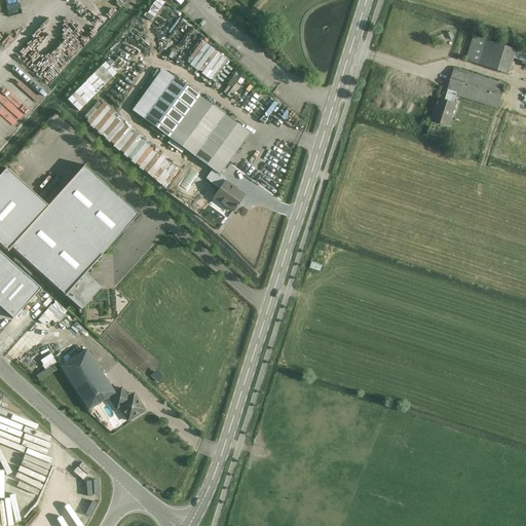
[(515,59),(525,63),(525,48),(517,46),(516,49),(473,36),(465,61),(510,75),(515,59)]
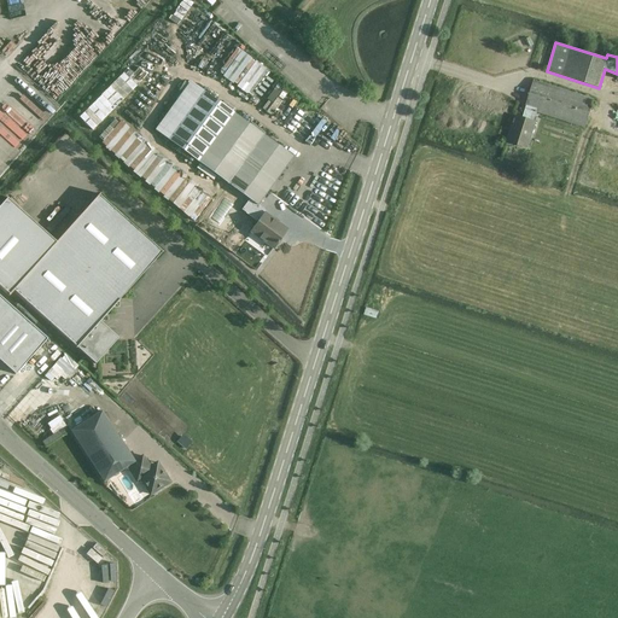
[(250,232),(273,249),(287,229),(266,214),(267,211),(258,205),(293,157),(203,91),(191,81),(155,130),(168,140),(167,140),(249,200),(242,210),(258,222),(250,232)]
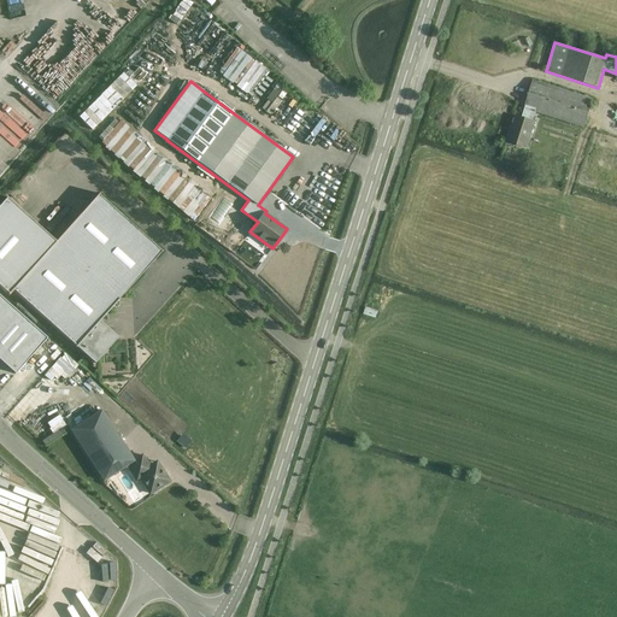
[(585,128),(593,100),(533,81),(524,106),(521,118),(516,117),(511,131),(510,131),(507,141),(527,147),(534,123),(533,122),(535,112),(585,128)]
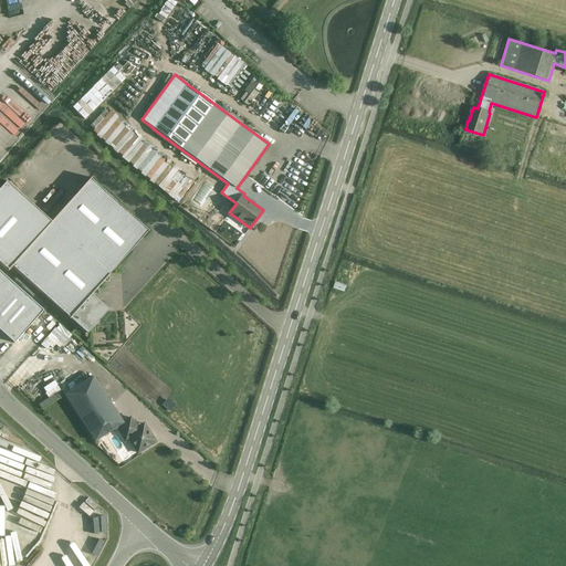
[(106,77),(83,98),(94,111),(117,90),(106,77)]
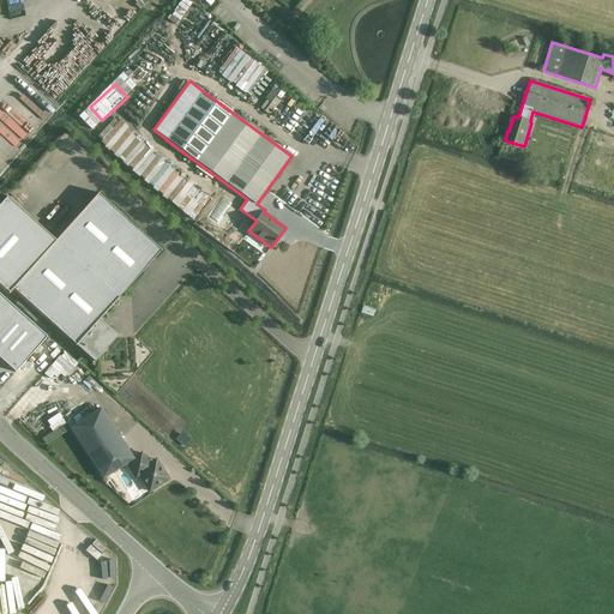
[(324,114),(318,120),(282,92),(276,100),(280,102),(269,118),(304,144),(317,127),(325,133),(335,121),(324,114)]
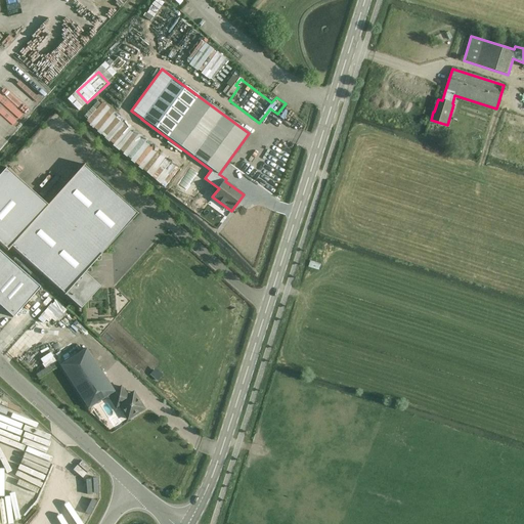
[(182,165),(98,100),(83,120),(167,184),(182,165)]
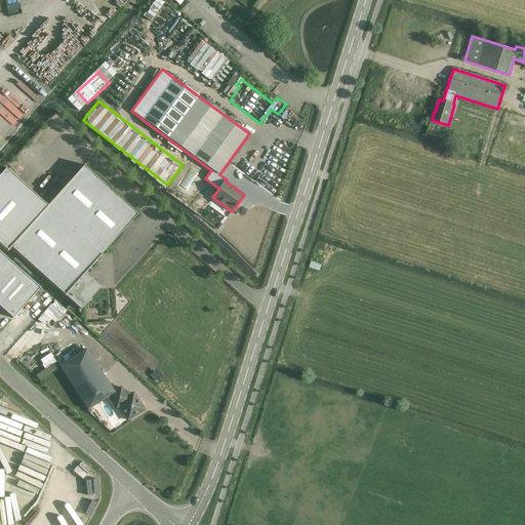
[(10,247),(81,310),(101,287),(85,274),(137,214),(83,166),(47,206),(5,168),(0,174),(0,243),(7,250),(10,247)]
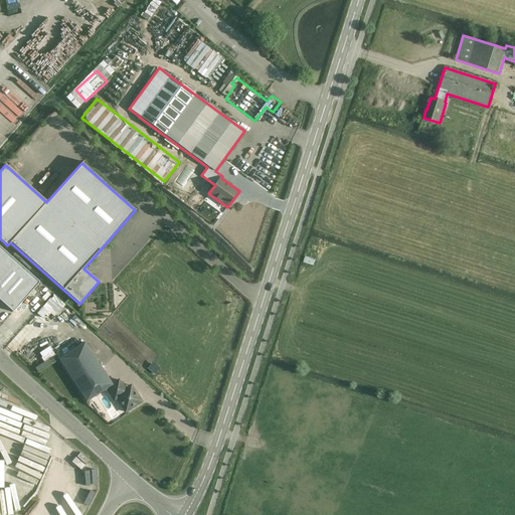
[(241,250),(253,244),(249,236),(237,242),(241,250)]
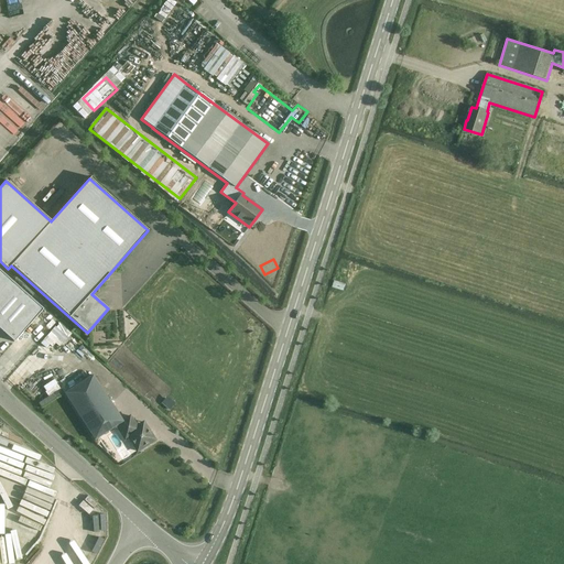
[(9,278),(0,286),(0,322),(25,293),(9,278)]
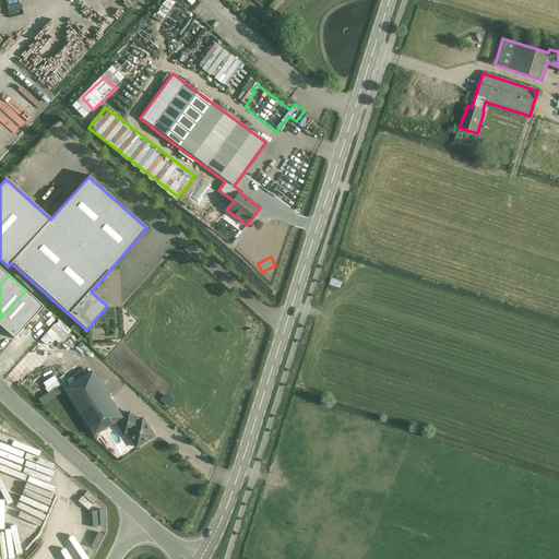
[(25,290),(0,319),(0,326),(14,340),(43,307),(25,290)]
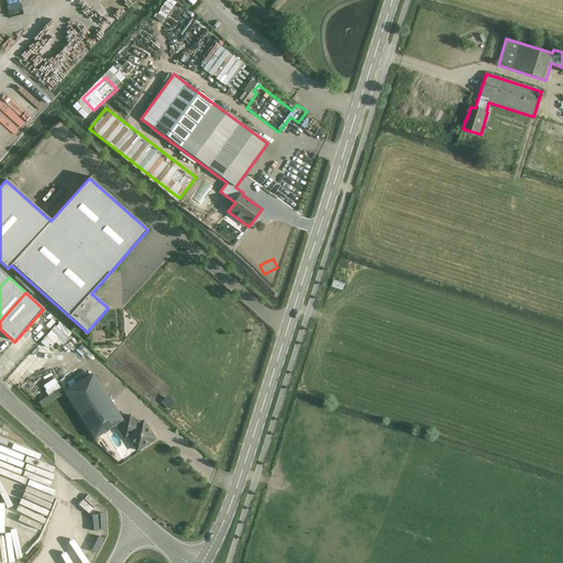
[(37,381),(48,396),(62,387),(51,372),(37,381)]
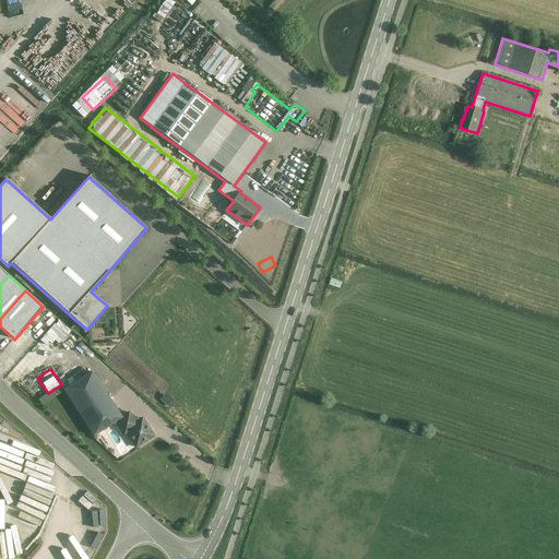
[(121,418),(121,417),(92,372),(63,390),(94,436),(115,423),(121,418)]
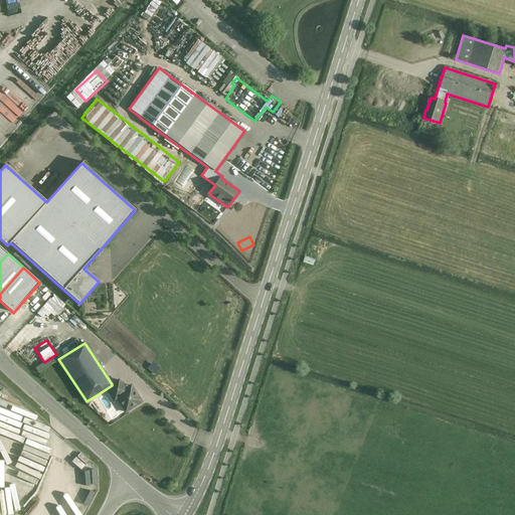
[(119,380),(112,384),(112,385),(106,389),(114,401),(117,399),(125,412),(141,402),(131,386),(125,390),(119,380)]
